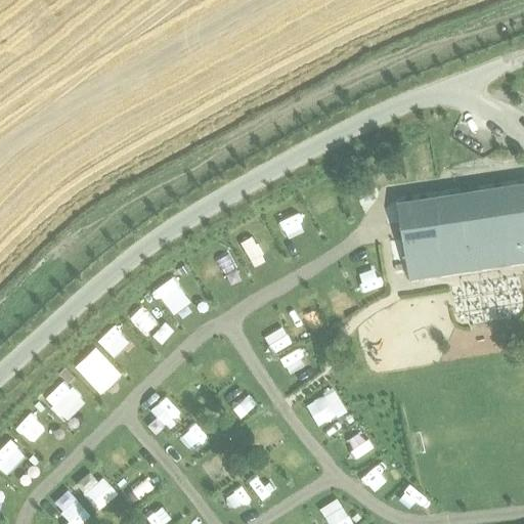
[(523,183),(397,204),(409,279),(523,261),(523,183)]
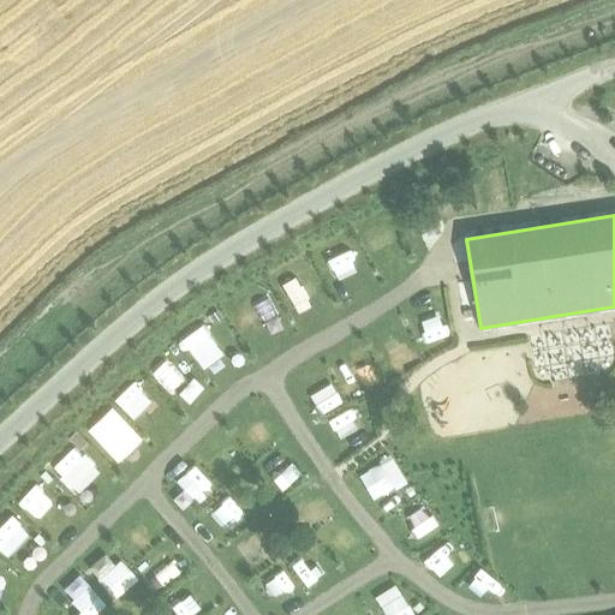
[(328,272),(347,250),(334,238),(315,260),(328,272)]
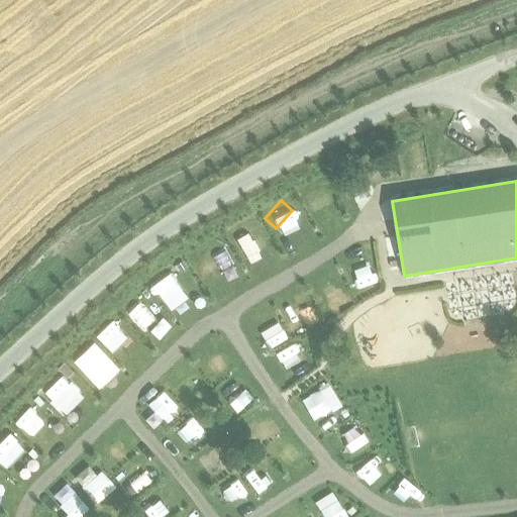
[(111,352),(128,338),(113,320),(96,335),(111,352)]
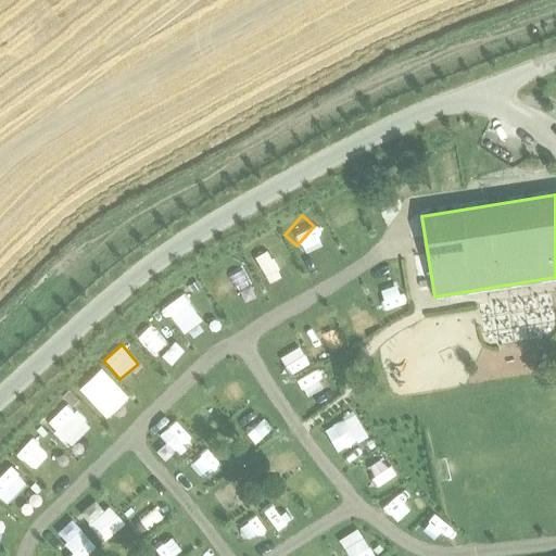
[(93,406),(111,388),(93,371),(76,390),(93,406)]
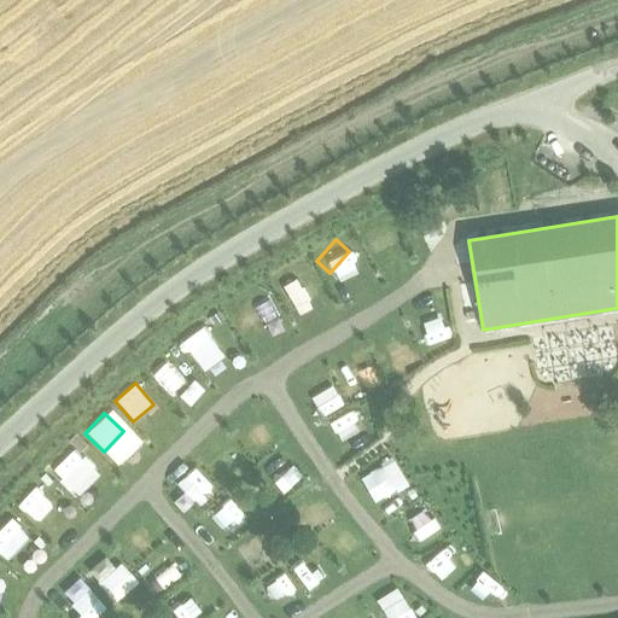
[(66,441),(77,452),(85,444),(75,433),(66,441)]
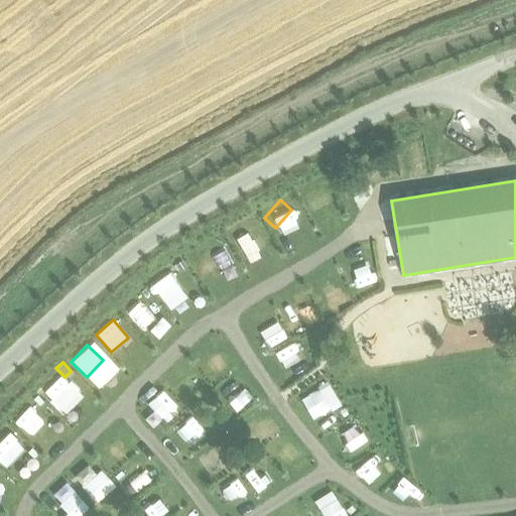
[(186,420),(169,430),(174,439),(191,429),(186,420)]
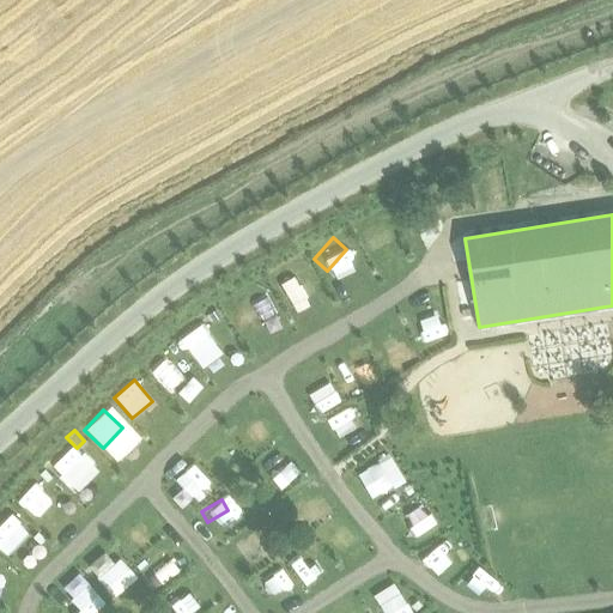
[(424,499),(402,509),(418,541),(439,530),(424,499)]
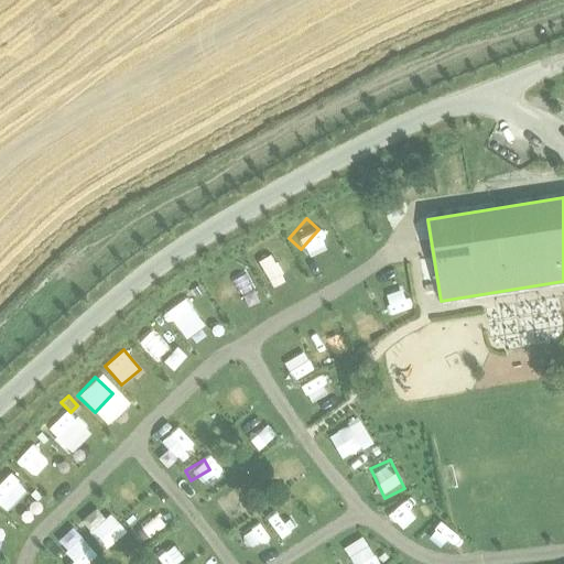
[(0,478),(0,502),(3,507),(23,490),(8,473),(0,478)]
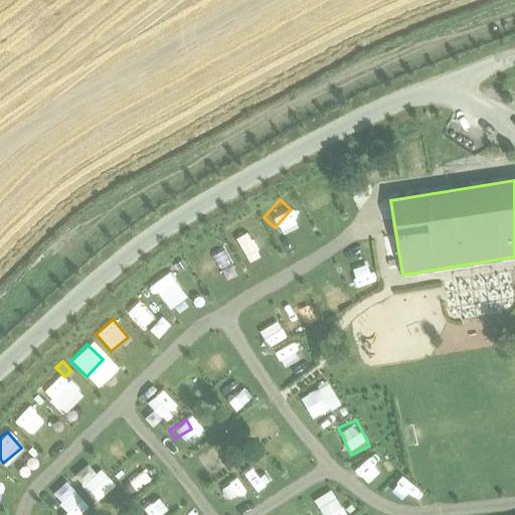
[(132,493),(150,486),(143,469),(125,477),(132,493)]
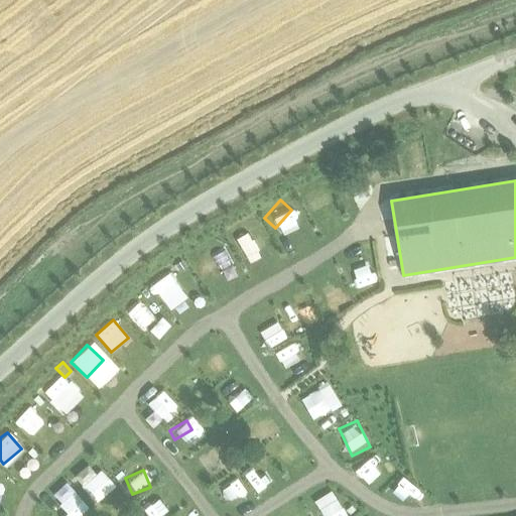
[(104,472),(55,505),(62,515),(79,515),(116,490),(104,472)]
